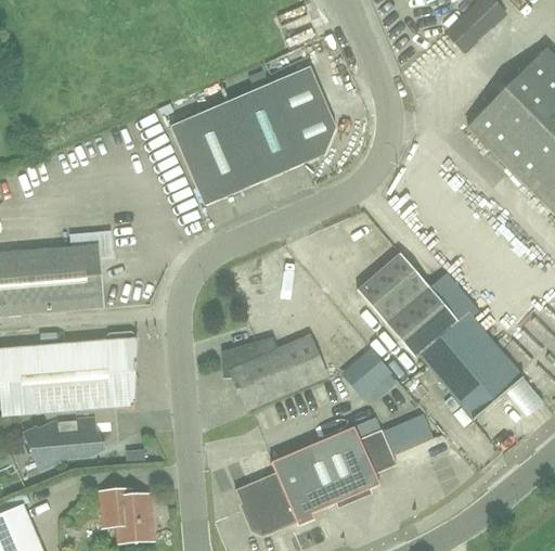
[(554,65),(541,52),(467,126),(554,213),(554,65)]
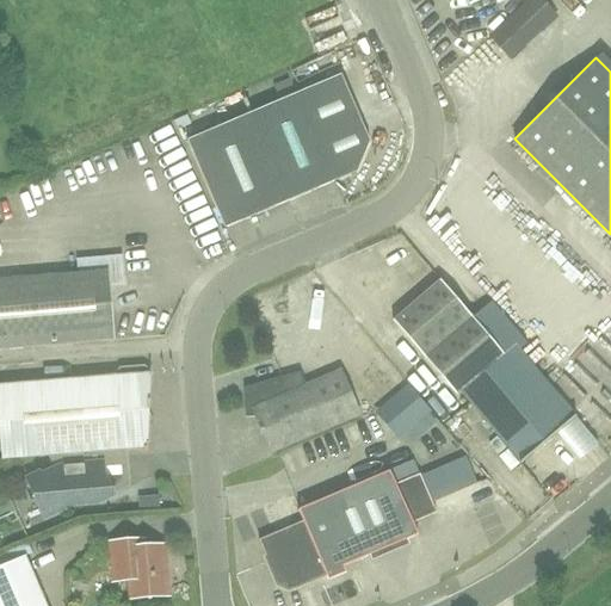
[(357,168),(370,138),(341,72),(187,137),(224,224),(357,168)]
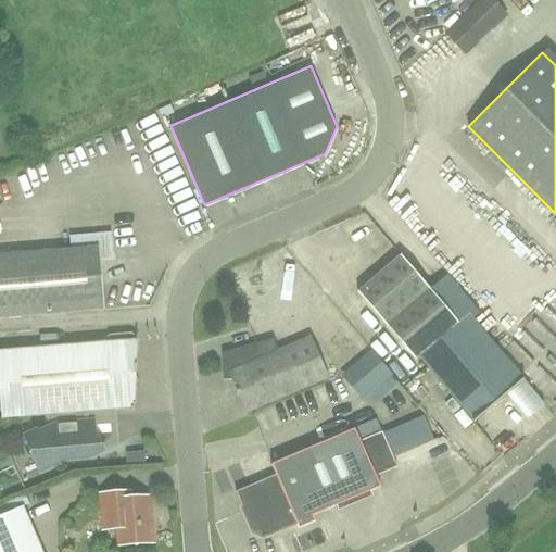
[(186,202),(177,207),(189,230),(206,222),(189,189),(181,192),(186,202)]
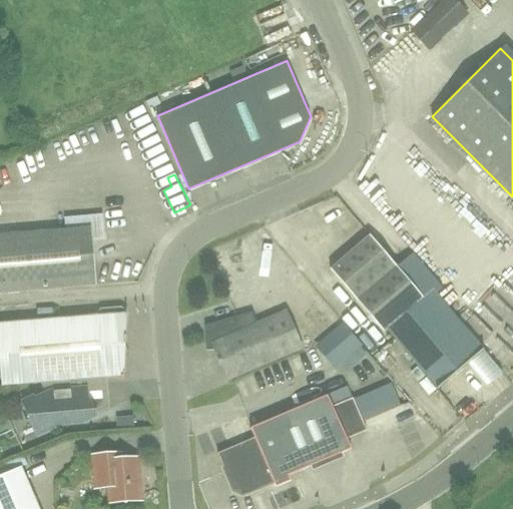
[(104,235),(102,211),(64,214),(65,226),(0,231),(0,290),(96,283),(92,236),(104,235)]
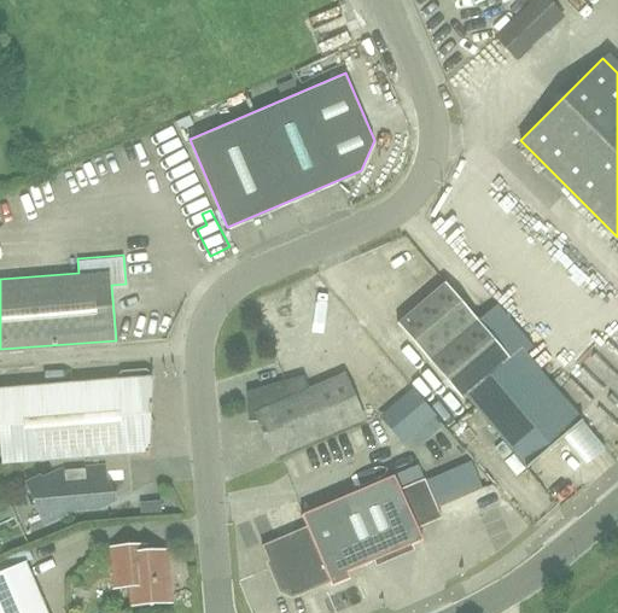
[(445,279),(397,320),(461,396),(465,392),(526,465),(564,433),(501,361),(508,355),(445,279)]
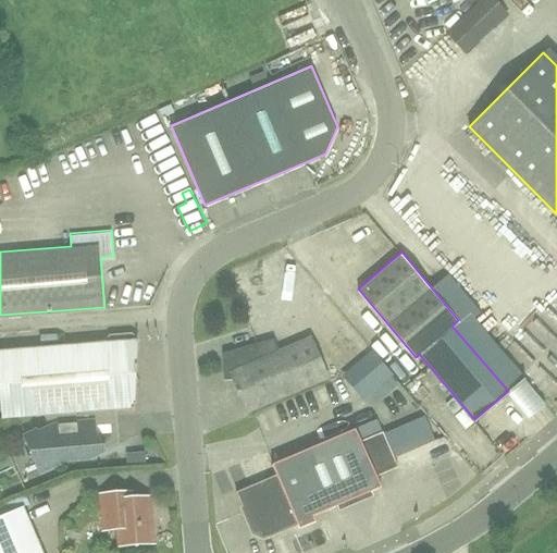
[(452,326),(508,391),(515,385),(525,377),(469,311),(458,320),(452,326)]
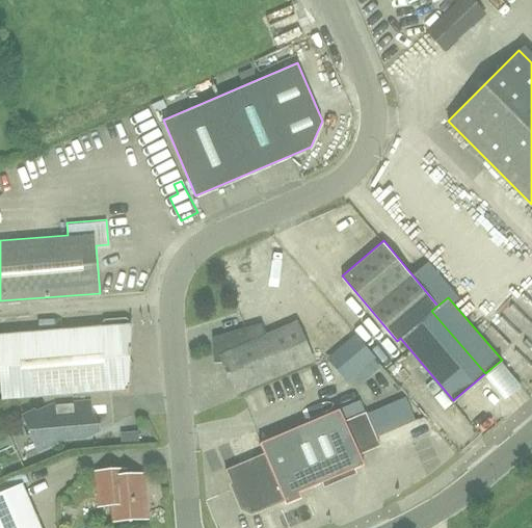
[(42,393),(106,388),(125,387),(124,390),(128,390),(132,319),(130,319),(130,322),(125,318),(106,319),(101,325),(0,333),(0,375),(2,396),(42,393)]
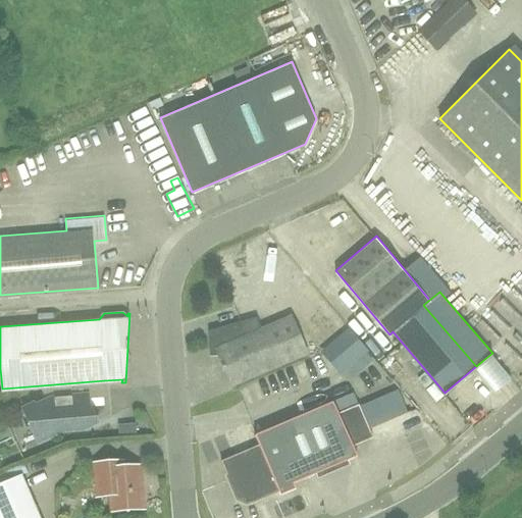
[(231,383),(307,352),(291,314),(261,326),(257,315),(226,327),(208,328),(210,354),(219,353),(231,383)]
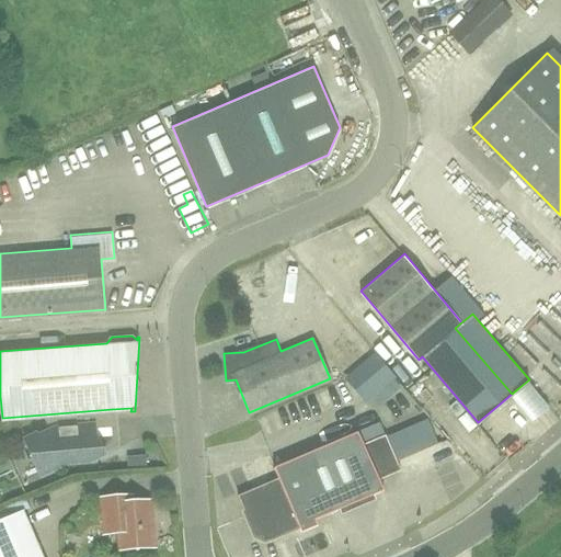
[(368,398),(391,378),(371,354),(348,374),(364,391),(368,398)]
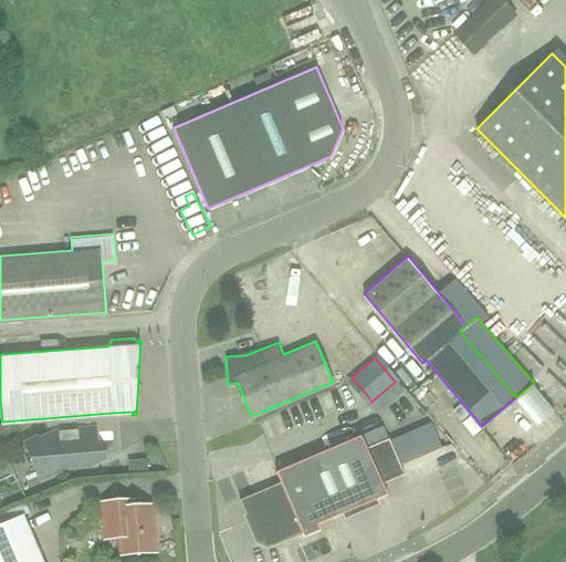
[(95,439),(94,439),(93,429),(114,427),(113,413),(44,418),(51,433),(38,439),(35,437),(19,445),(28,462),(35,459),(42,476),(73,461),(74,464),(90,462),(103,456),(95,439)]
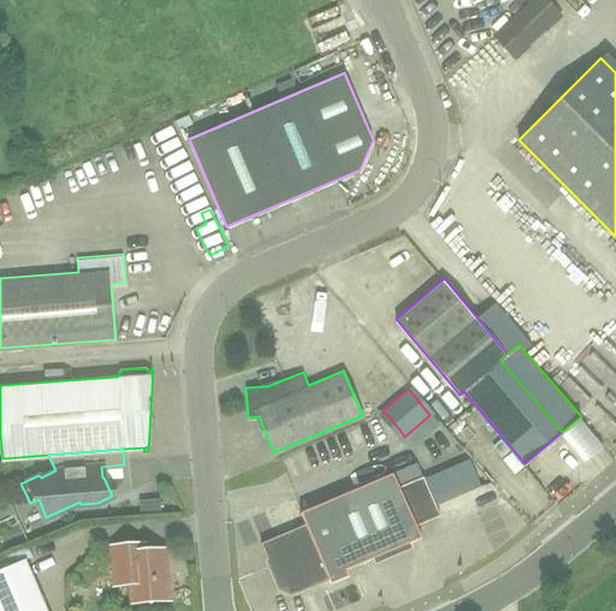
[(341,570),(415,539),(421,535),(416,525),(439,514),(424,474),(398,485),(392,472),(301,510),(306,522),(261,541),(280,586),(291,591),(327,575),(331,582),(343,576),(341,570)]
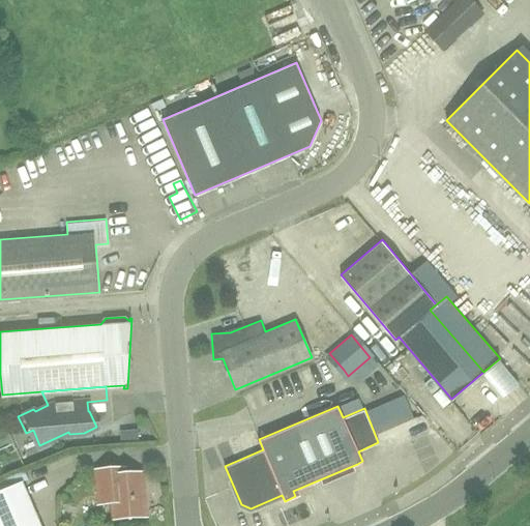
[(0,453),(16,450),(12,430),(0,431),(0,453)]
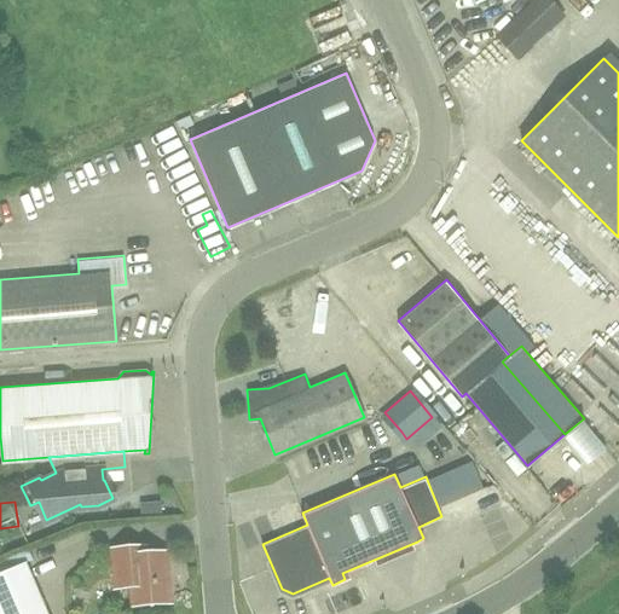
[(133,602),(169,600),(165,549),(145,550),(145,544),(113,546),(116,586),(132,585),(133,602)]
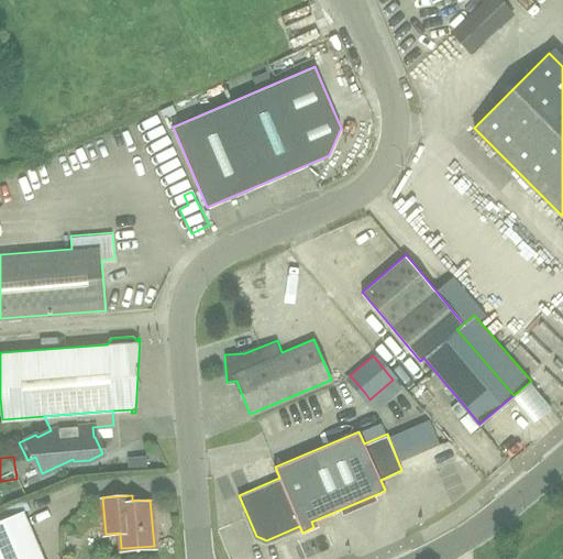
[(43,558),(23,510),(0,518),(0,558),(43,558)]
